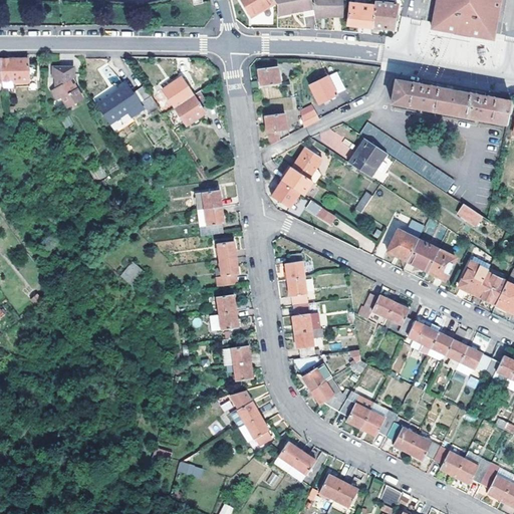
[(276,3),(274,0),(240,0),(252,18),(276,3)]
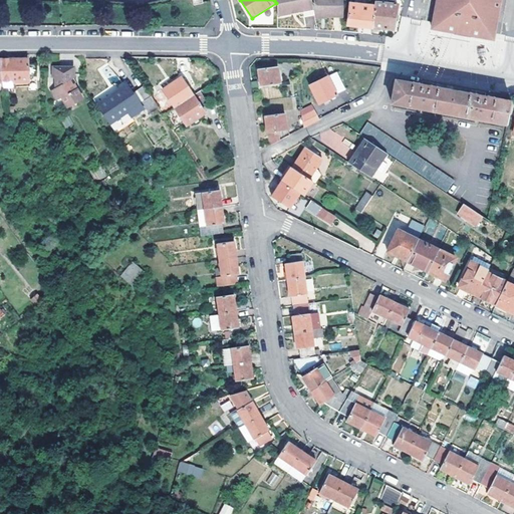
[(274,0),(276,3),(277,5),(277,16),(314,9),(312,0),(274,0)]
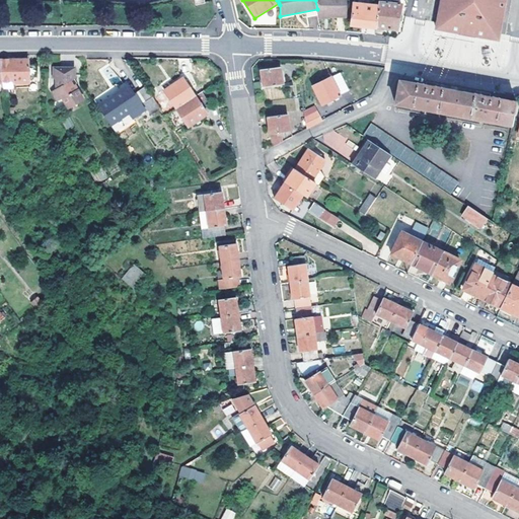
[(317,0),(317,12),(317,15),(331,15),(331,17),(348,18),(347,0),(317,0)]
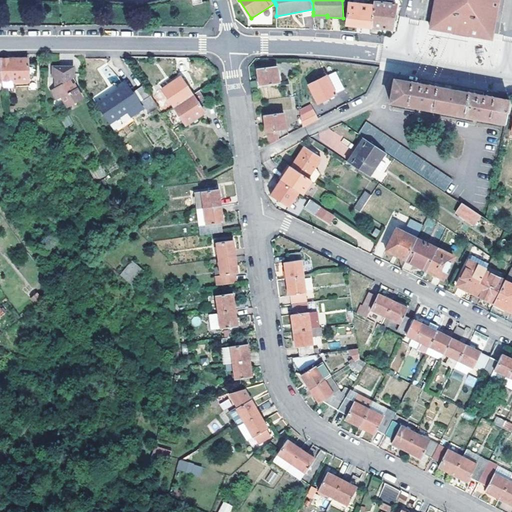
[(436,0),(431,29),(492,40),(499,0),(436,0)]
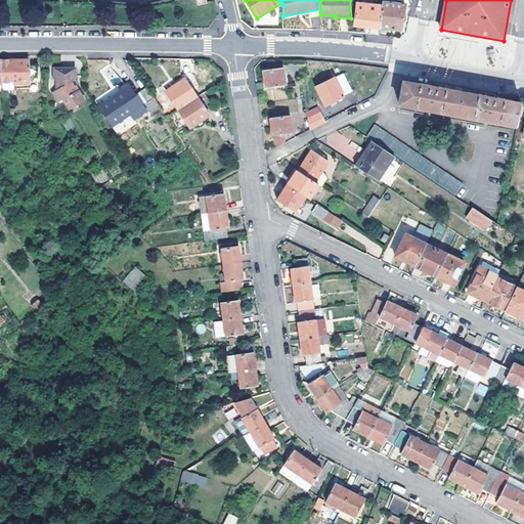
[(406,4),(384,2),(383,6),(381,28),(401,30),(406,4)]
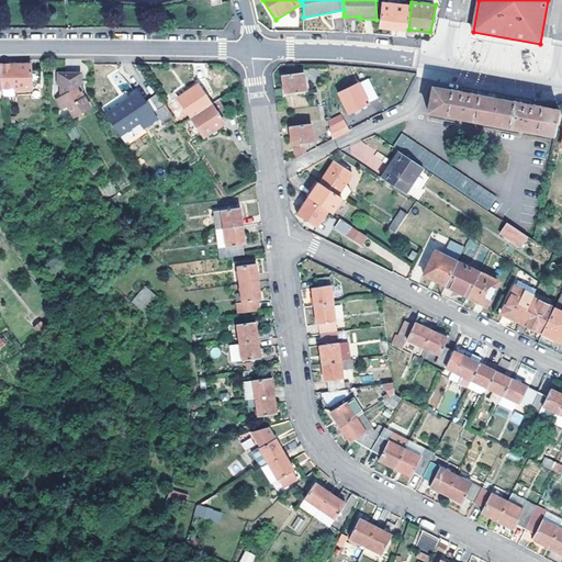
[(408,30),(411,7),(384,4),(382,27),(408,30)]
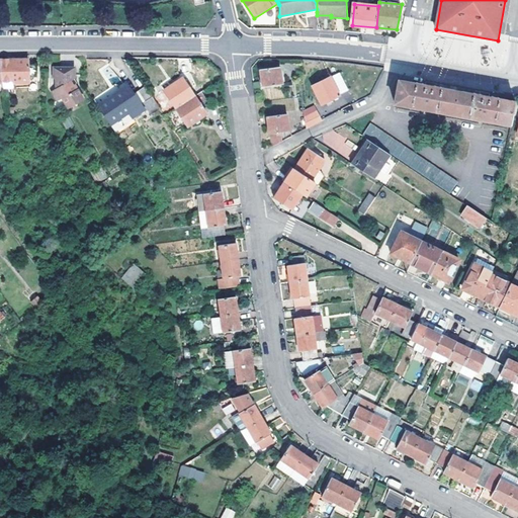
[(0,62),(3,82),(3,83),(12,83),(12,85),(30,85),(29,79),(37,79),(37,66),(29,66),(29,59),(0,59),(0,62)]
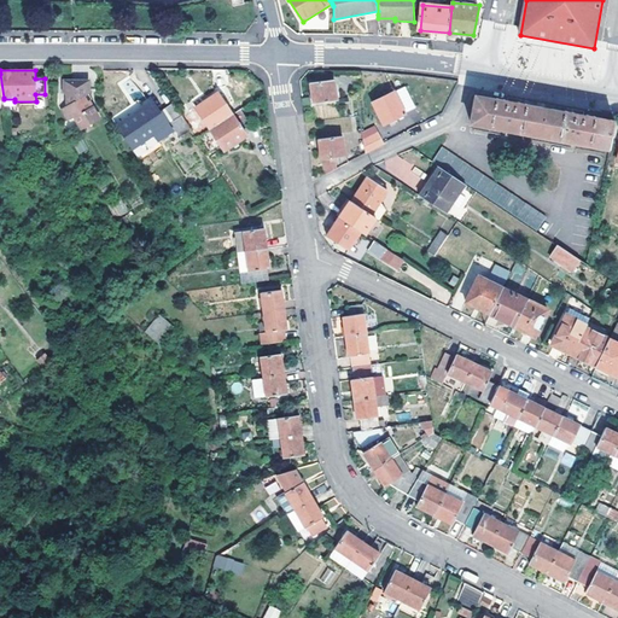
[(338,100),(334,81),(312,83),(315,104),(338,100)]
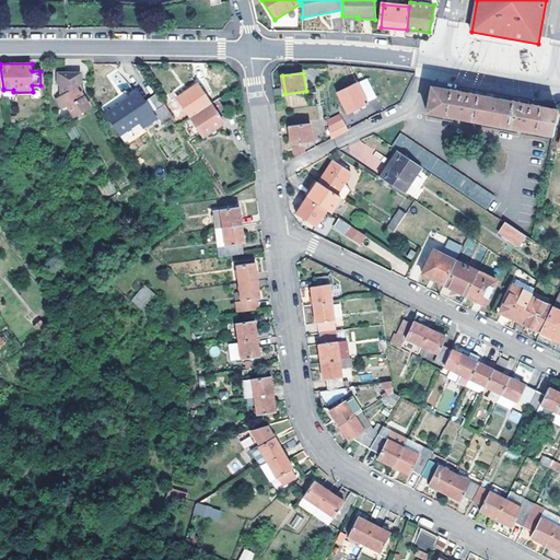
[(82,79),(60,79),(60,90),(63,92),(62,101),(60,102),(67,114),(70,112),(77,121),(92,112),(83,95),(80,97),(78,93),(82,90),(82,79)]
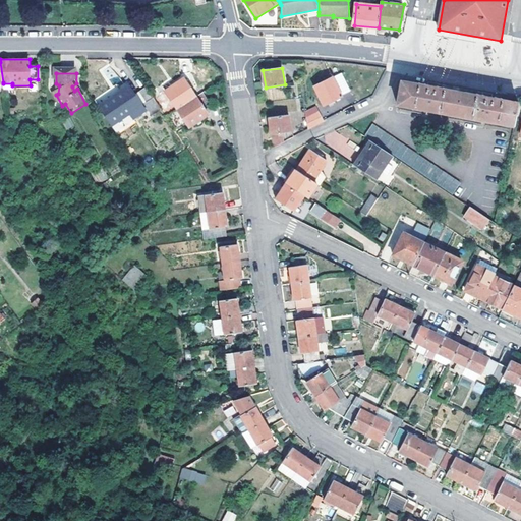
[(333,78),(317,87),(316,84),(315,85),(326,106),(343,97),(333,78)]
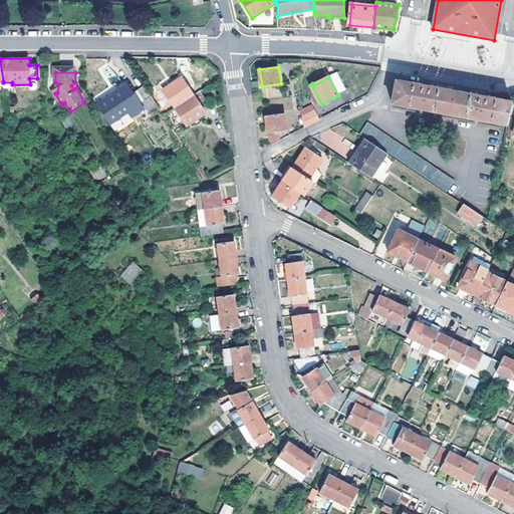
[(176,109),(195,96),(183,78),(164,90),(176,109)]
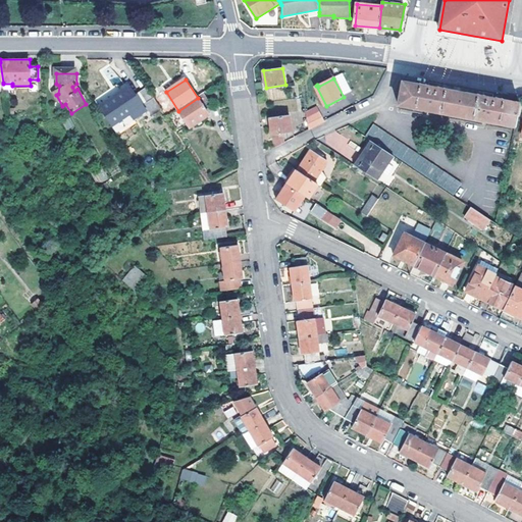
[(465,94),(403,83),(398,106),(514,126),(518,104),(465,94)]
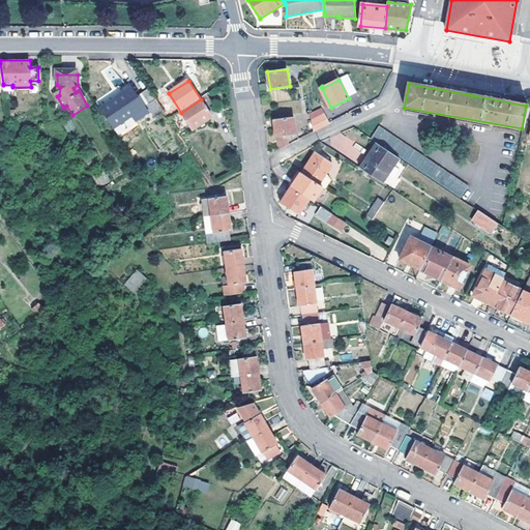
[(133,88),(99,110),(114,130),(133,118),(137,124),(148,116),(153,122),(166,114),(150,91),(139,98),(133,88)]
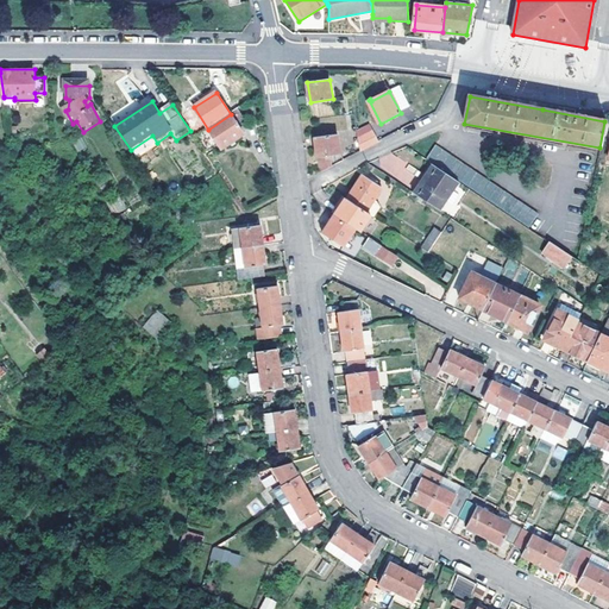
[(208,130),(221,151),(244,136),(240,129),(248,124),(238,110),(231,114),(208,130)]
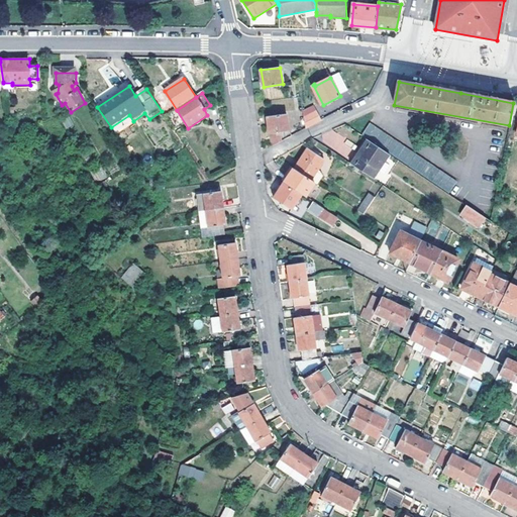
[(317,111),(304,118),(306,129),(321,121),(317,111)]
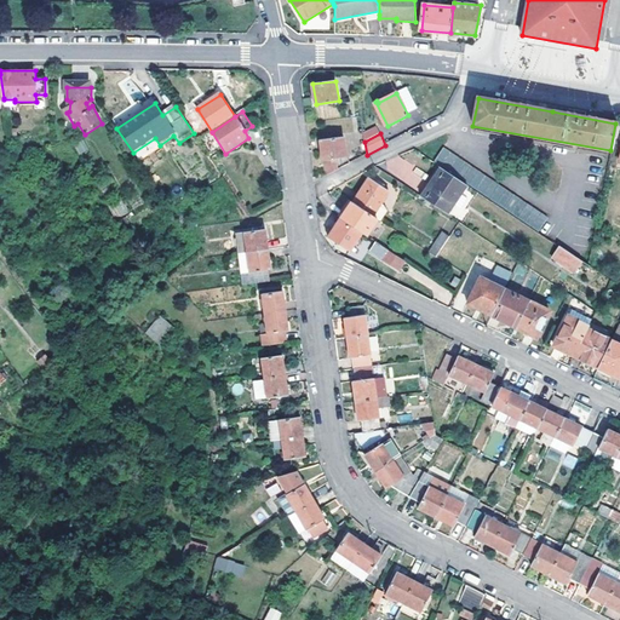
[(321,139),(325,176),(337,170),(336,160),(348,158),(345,137),(321,139)]
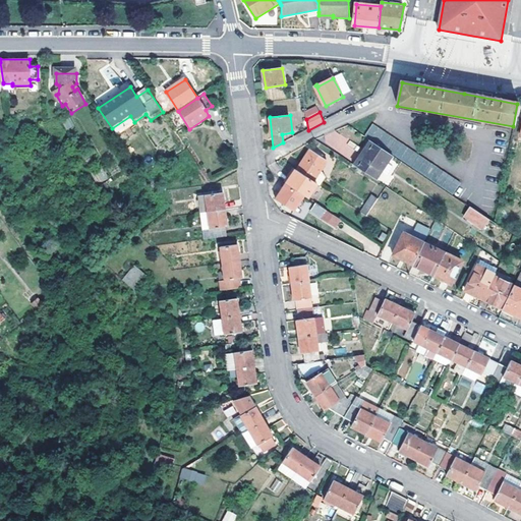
[(365,138),(371,142),(394,157),(404,164),(468,206),(475,195),(373,126),(365,138)]
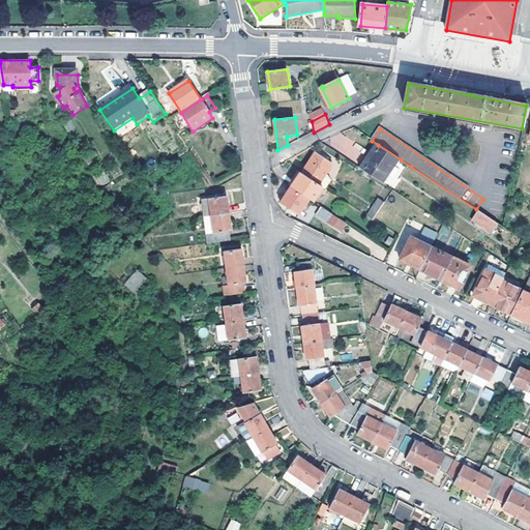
[(360,170),(383,184),(401,159),(378,145),(360,170)]
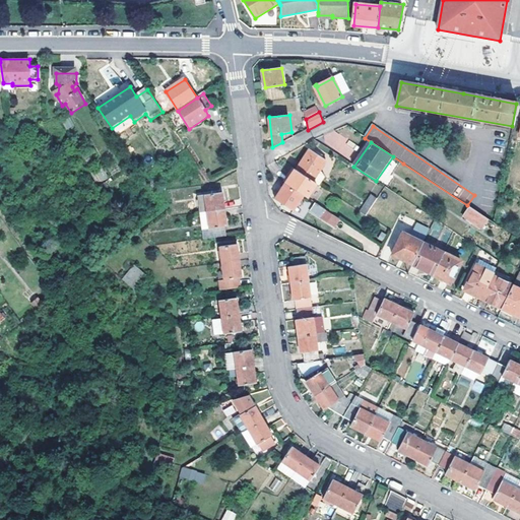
[(312,150),(298,170),(323,188),(325,189),(330,180),(323,175),(328,164),(312,150)]
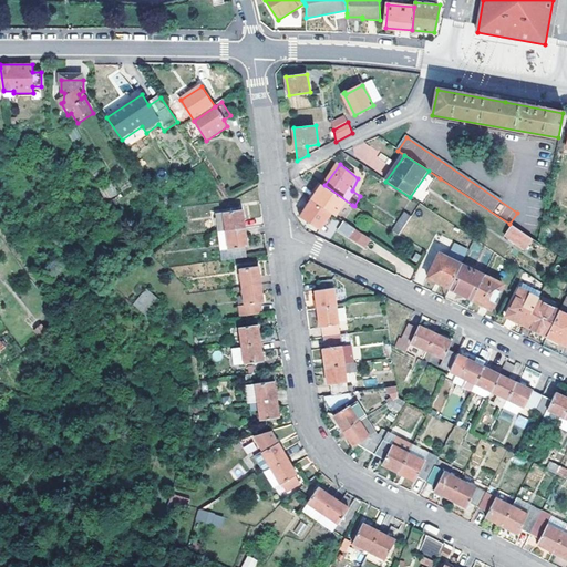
[(311,198),(338,217),(341,219),(352,205),(325,185),(323,184),(311,198)]
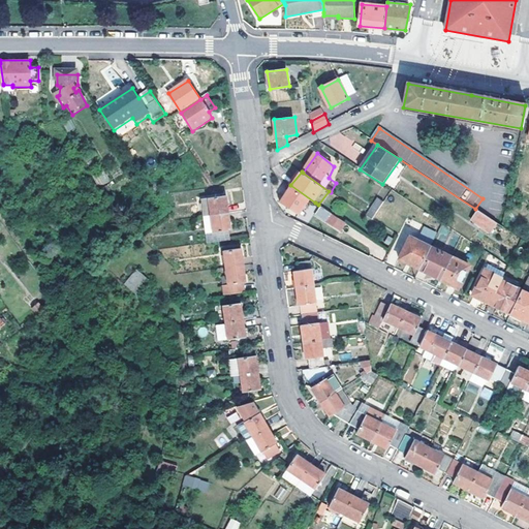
[(315,203),(290,185),(280,201),(302,215),(315,203)]
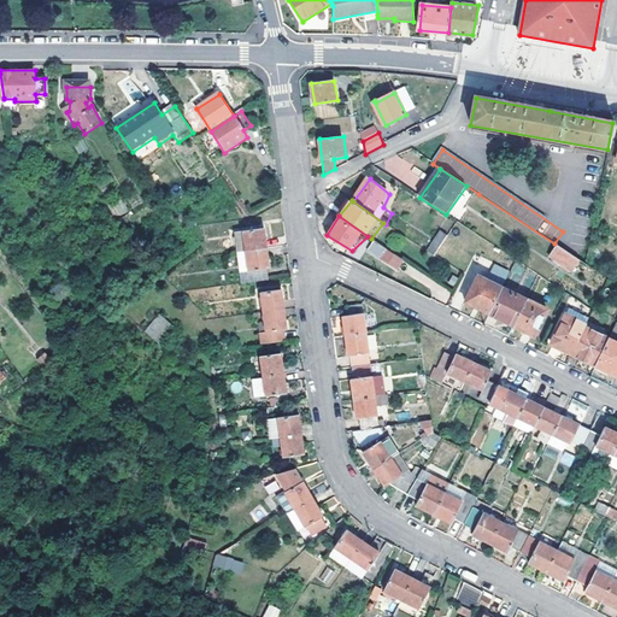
[(236,233),(239,252),(266,248),(265,229),(236,233)]
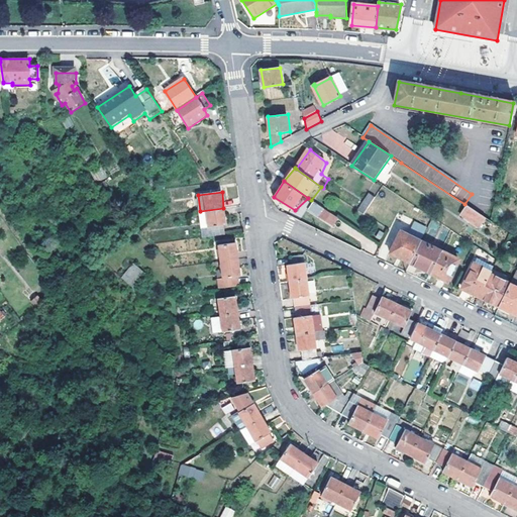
[(365,214),(375,198),(370,194),(358,210),(365,214)]
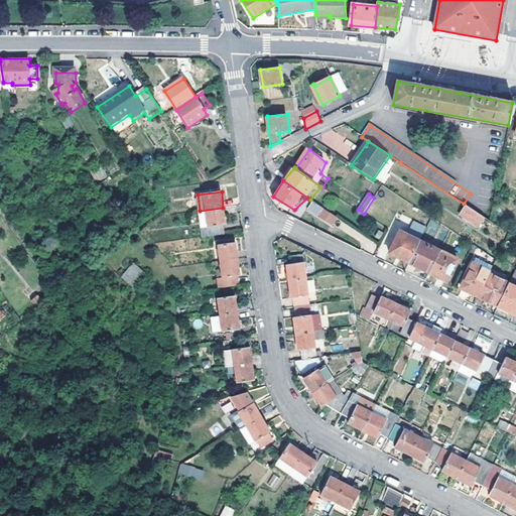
[(475,211),(466,205),(459,215),(484,231),(491,221),(475,211)]
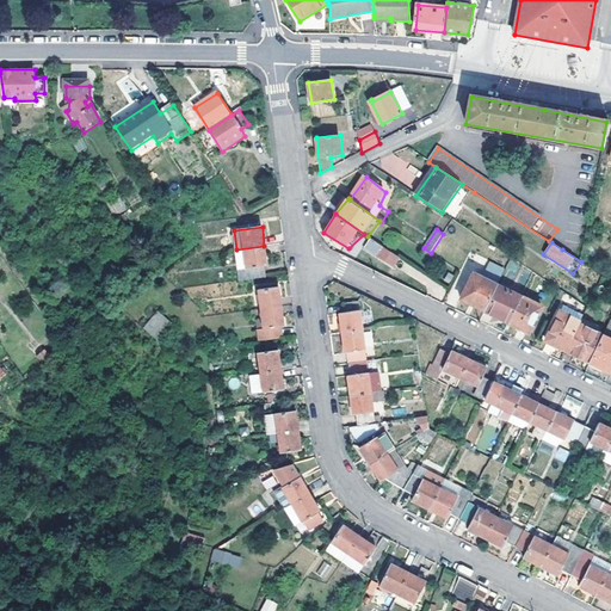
[(264,246),(236,250),(239,265),(246,264),(246,269),(239,270),(241,282),(266,278),(265,266),(266,266),(264,246)]
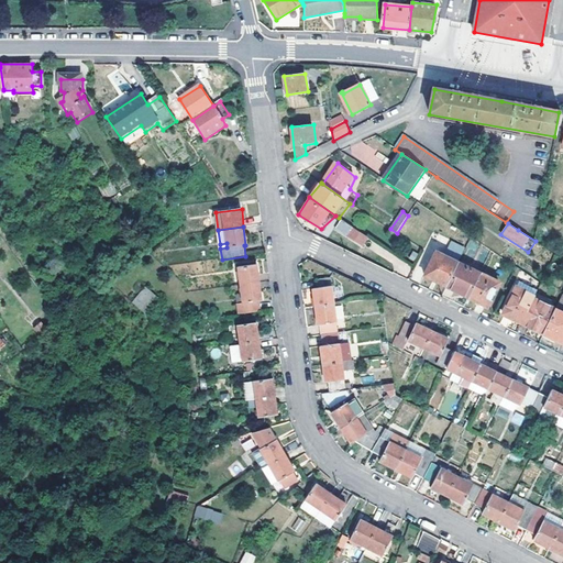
[(362,243),(366,238),(352,227),(348,233),(362,243)]
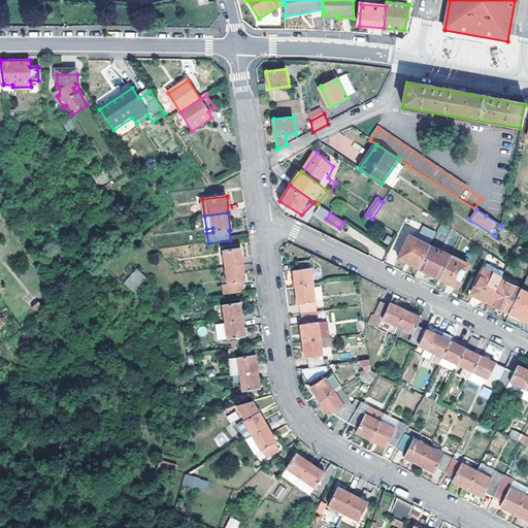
[(430,246),(431,248),(434,240),(414,230),(410,236),(429,246),(430,246)]
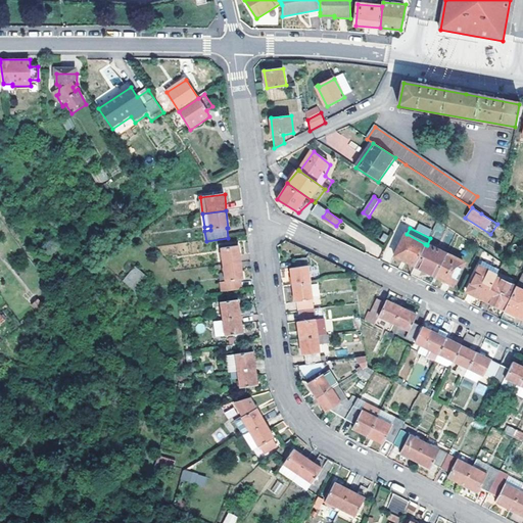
[(415,266),(426,244),(425,244),(407,234),(405,233),(393,255),(415,266)]
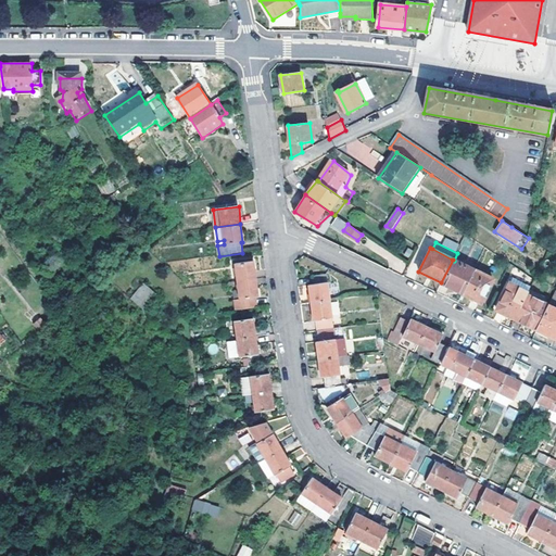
[(442,283),(464,293),(475,269),(454,261),(453,260),(441,282),(442,283)]
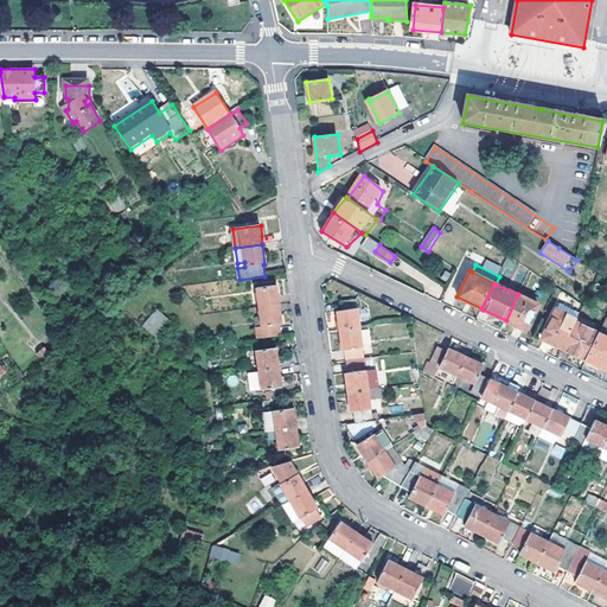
[(259,307),(279,305),(276,286),(256,288),(259,307)]
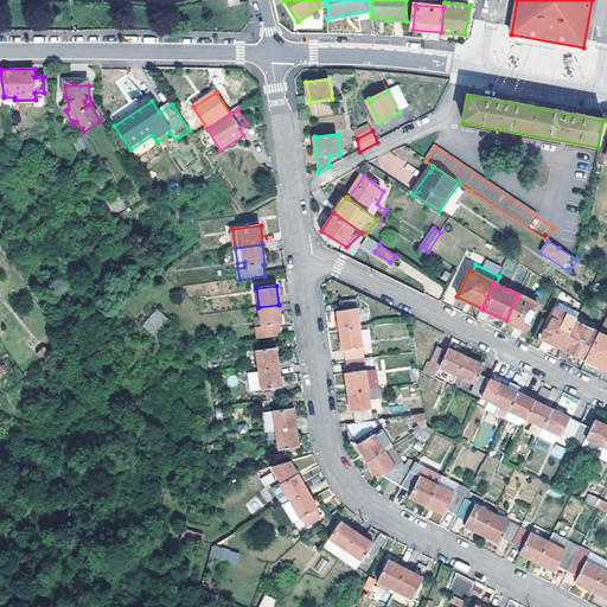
[(524,330),(537,305),(518,294),(506,320),(524,330)]
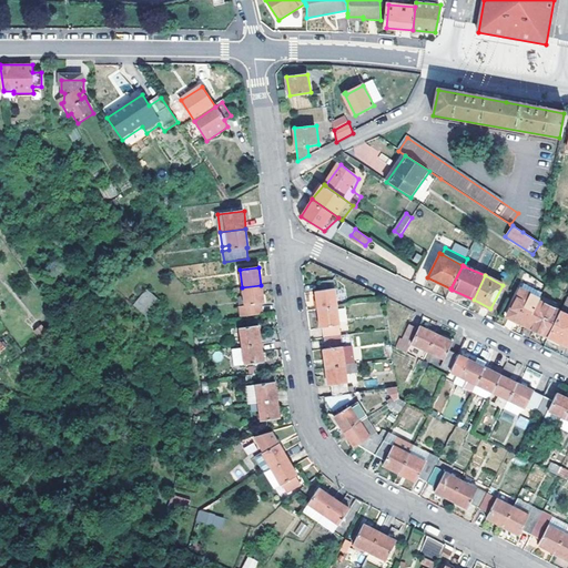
[(515,280),(513,284),(539,297),(541,293),(515,280)]
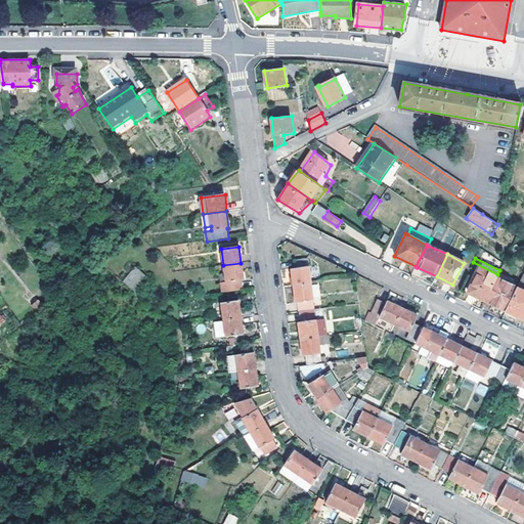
[(296,288),(313,285),(309,259),(295,261),(297,269),(292,270),(296,288)]
